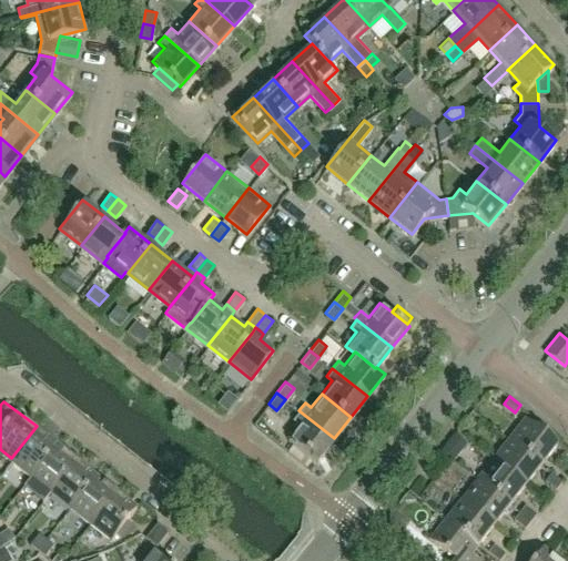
[(334,438),(298,410),(293,418),(300,422),(288,437),(317,460),(334,438)]
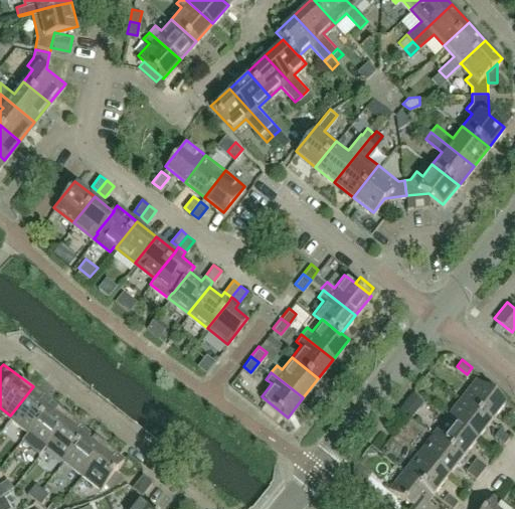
[(505,400),(476,377),(461,396),(490,419),(505,400)]
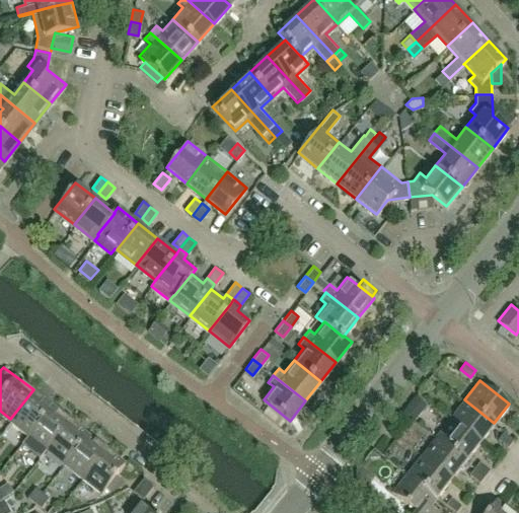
[(27,434),(52,404),(33,389),(10,419),(27,434)]
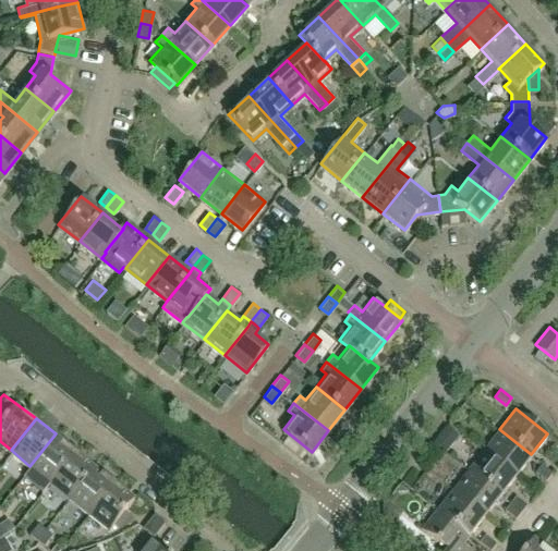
[(447,423),(441,429),(450,436),(453,438),(459,431),(456,429),(447,423)]
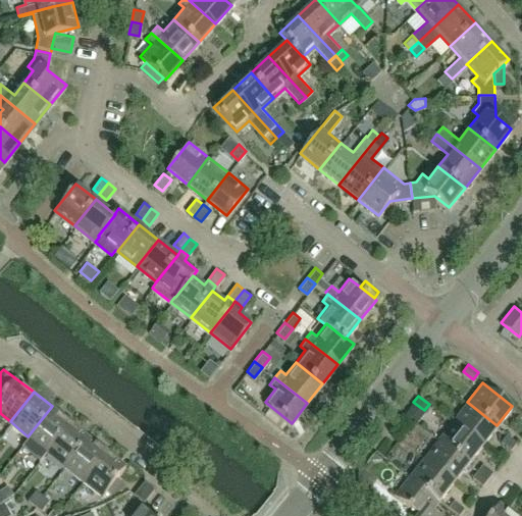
[(497,425),(467,402),(453,420),(482,444),(497,425)]
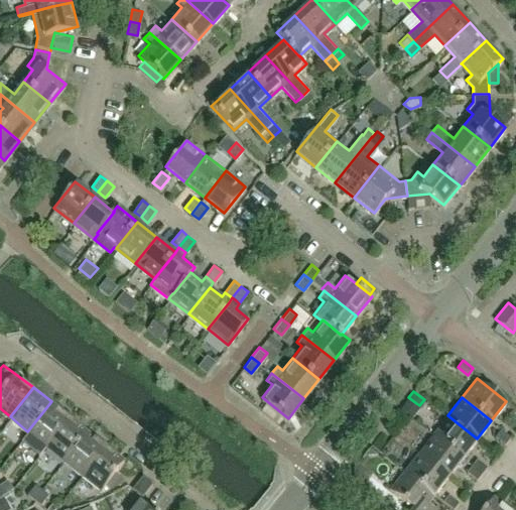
[(45,445),(70,415),(51,401),(27,431),(45,445)]
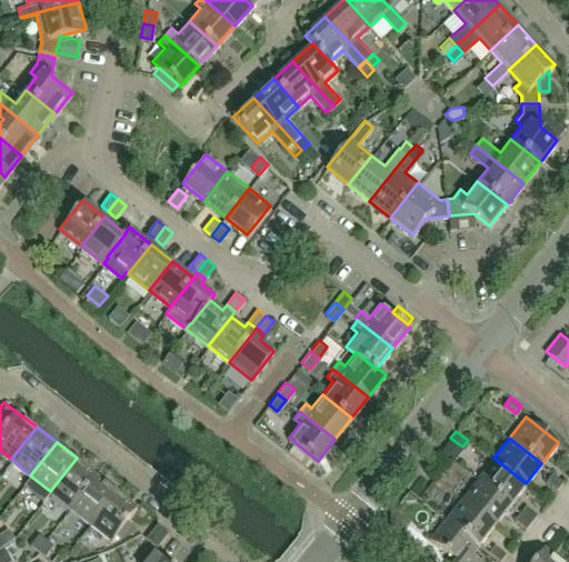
[(70,507),(96,474),(77,458),(50,491),(70,507)]
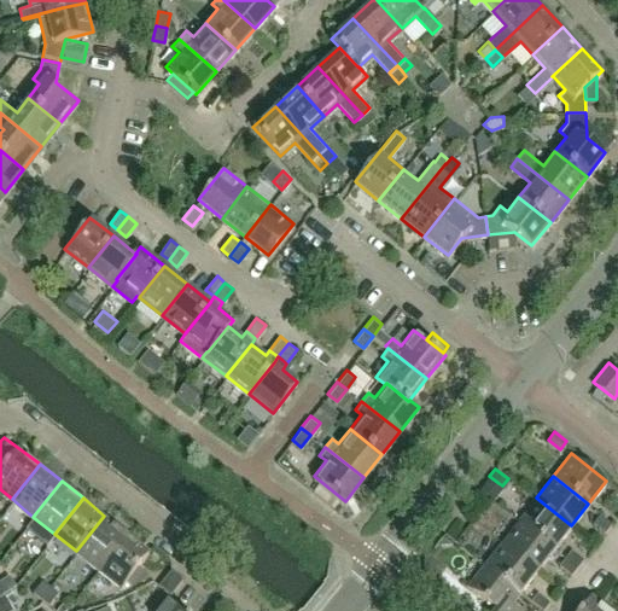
[(571,525),(536,498),(519,518),(554,547),(571,525)]
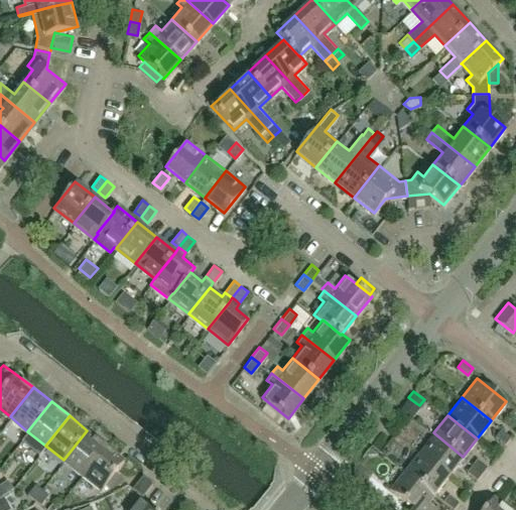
[(511,435),(501,427),(495,434),(505,442),(511,435)]
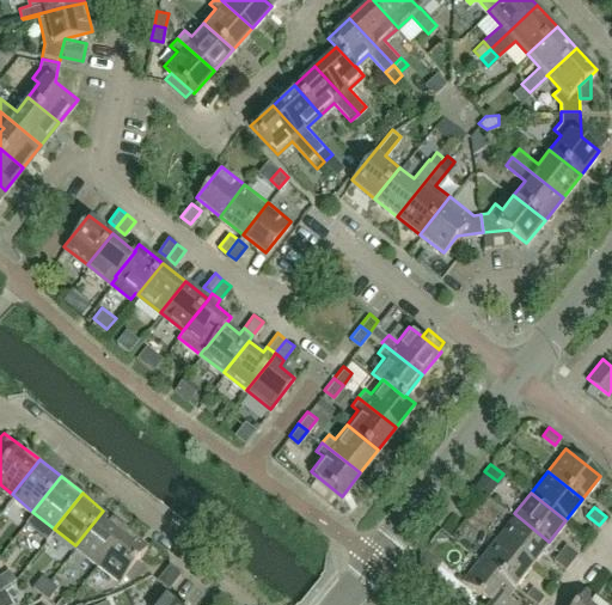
[(97,562),(124,527),(103,511),(75,545),(97,562)]
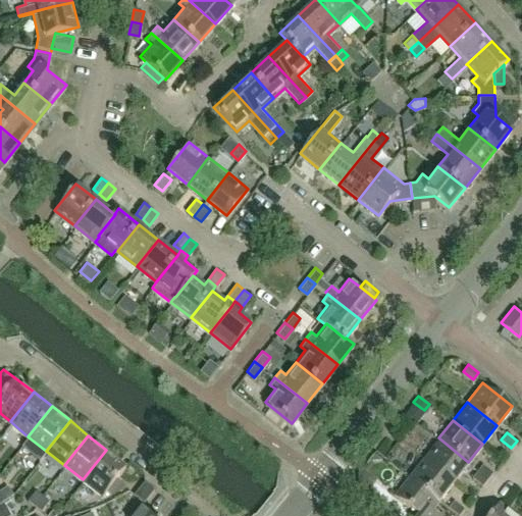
[(468,462),(438,437),(424,456),(454,479),(468,462)]
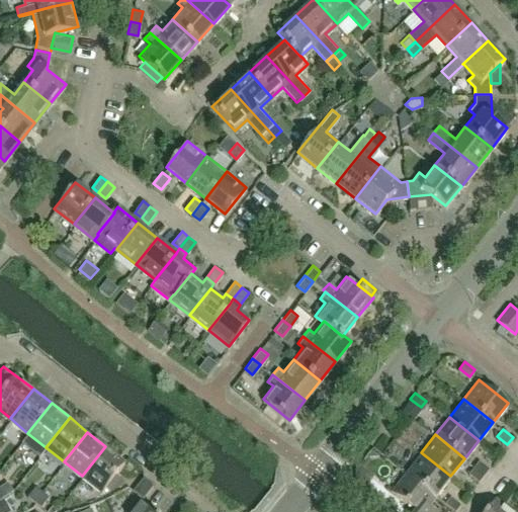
[(101,491),(124,460),(105,446),(82,476),(101,491)]
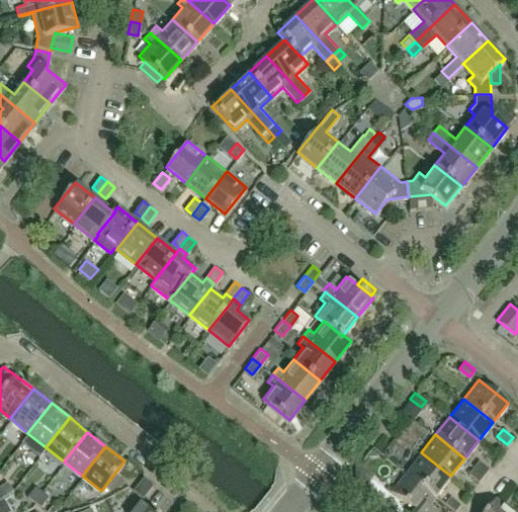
[(450,476),(421,452),(407,471),(436,494),(450,476)]
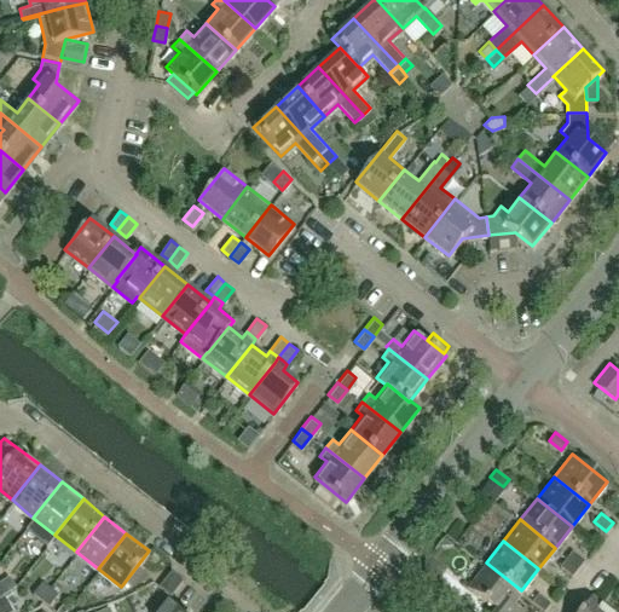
[(585,558),(573,548),(566,556),(578,566),(585,558)]
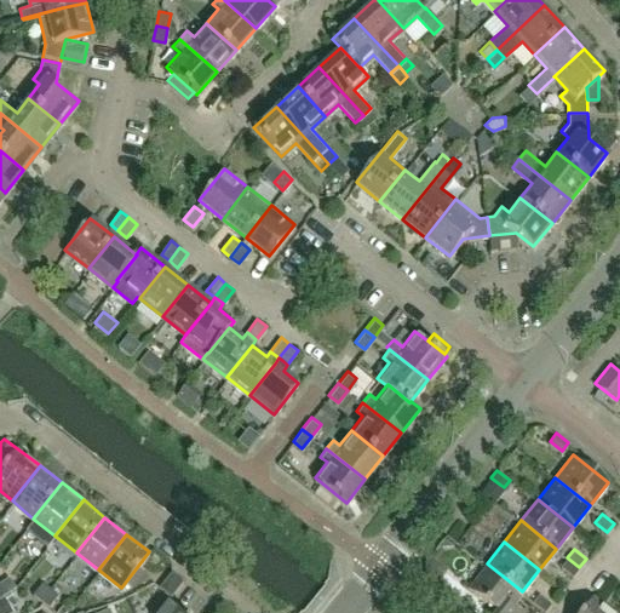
[(431,553),(425,561),(428,579),(434,584),(448,567),(431,553)]
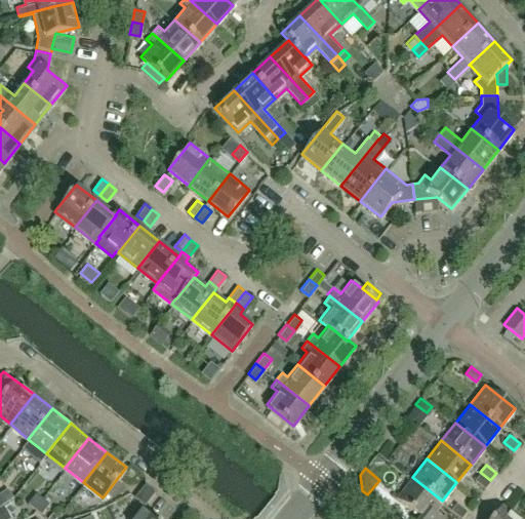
[(490,480),(480,472),(475,478),(485,486),(490,480)]
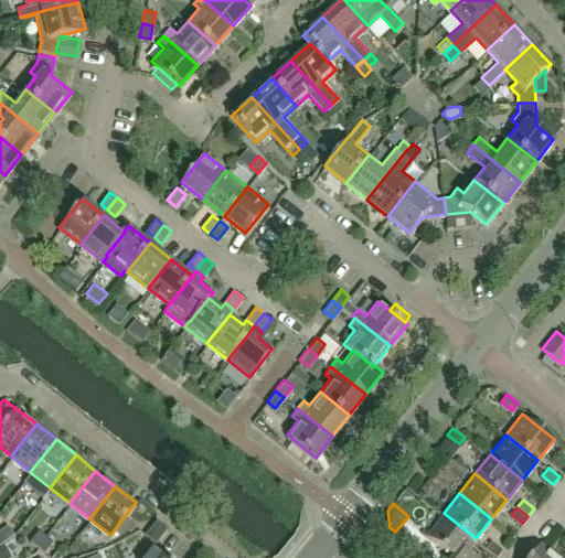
[(476,557),(467,550),(476,538),(444,513),(427,534),(449,551),(444,557),(476,557)]
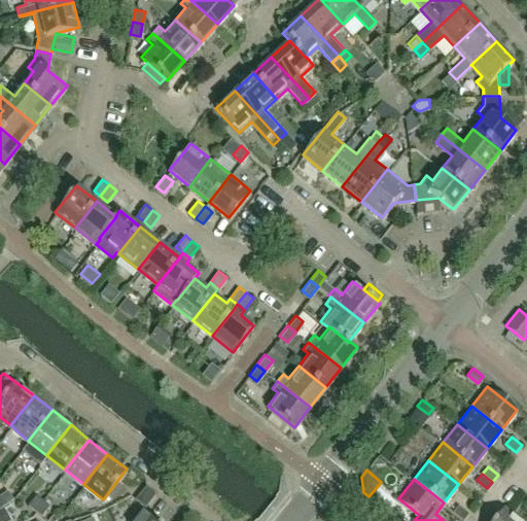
[(123,492),(127,487),(117,480),(107,493),(112,497),(123,492)]
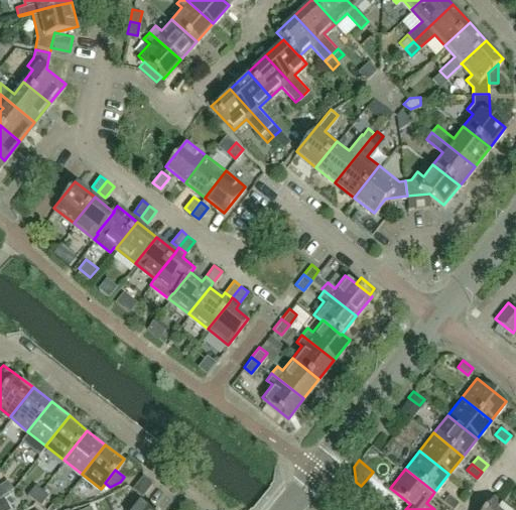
[(153,481),(142,473),(137,480),(147,488),(153,481)]
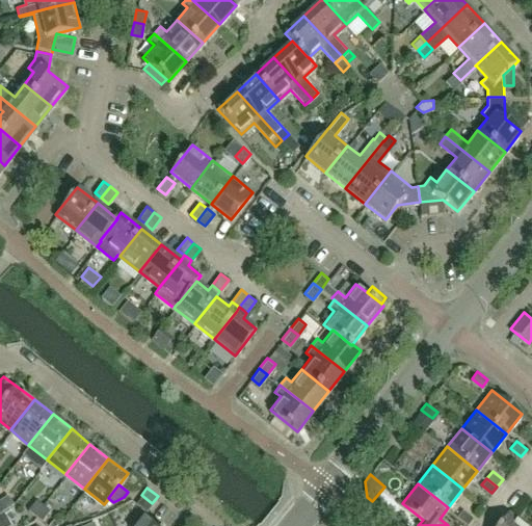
[(152,503),(141,495),(136,501),(147,509),(152,503)]
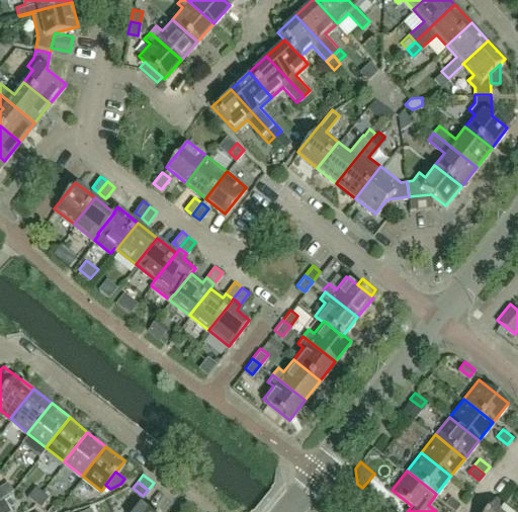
[(34,500),(42,490),(35,484),(27,494),(34,500)]
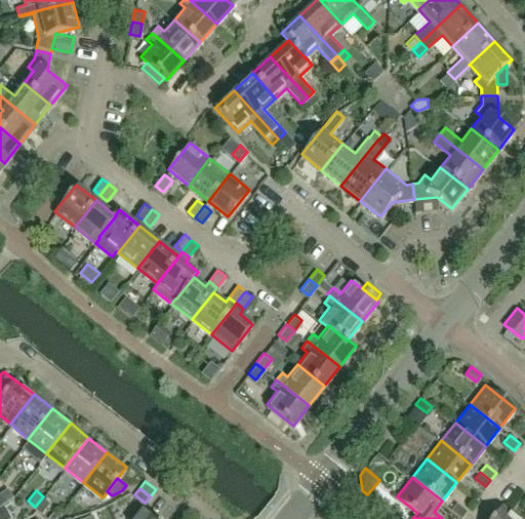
[(41,512),(49,502),(43,496),(35,507),(41,512)]
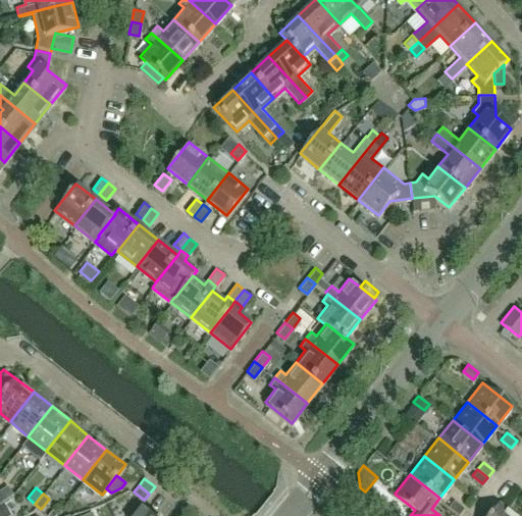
[(465,506),(455,498),(449,505),(459,513),(465,506)]
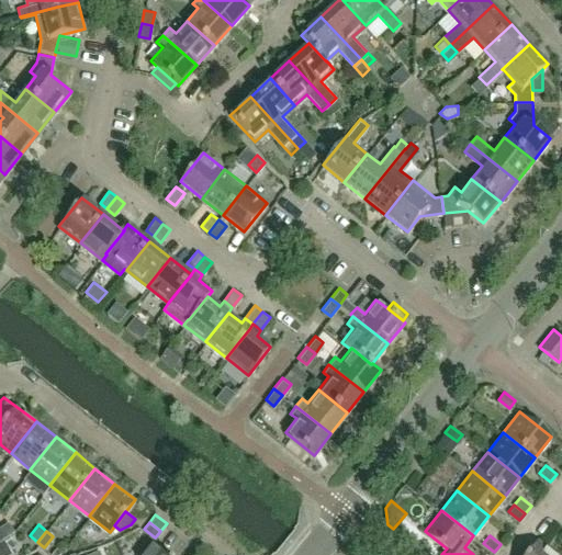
[(555,554),(537,540),(525,554),(555,554)]
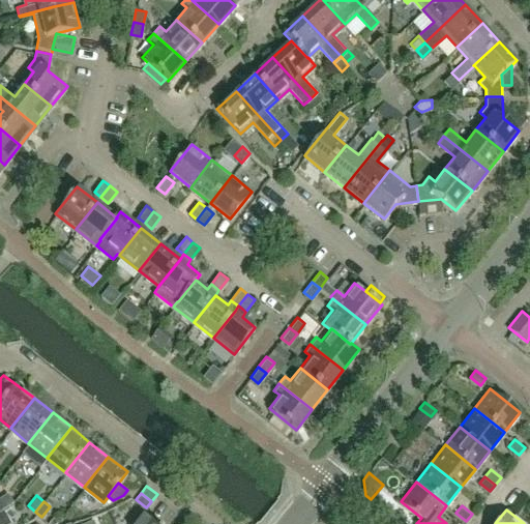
[(156,523),(142,513),(133,523),(156,523)]
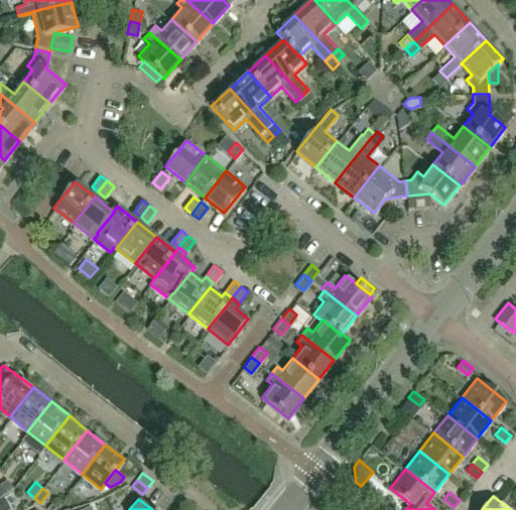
[(51,501),(46,507),(50,509),(52,509),(56,505),(51,501)]
